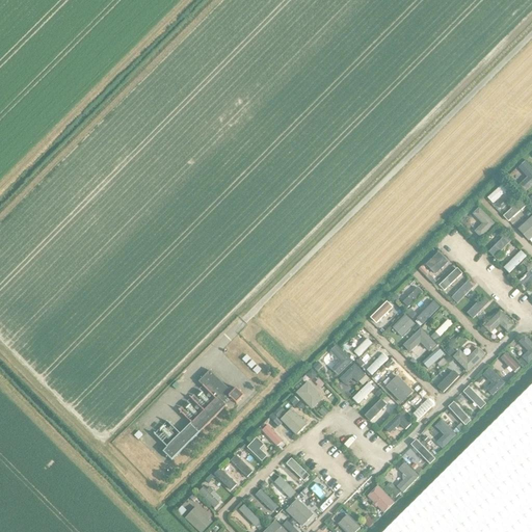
[(527,178),(520,185),(526,192),(531,186),(531,169),(525,162),(519,168),(527,178)]
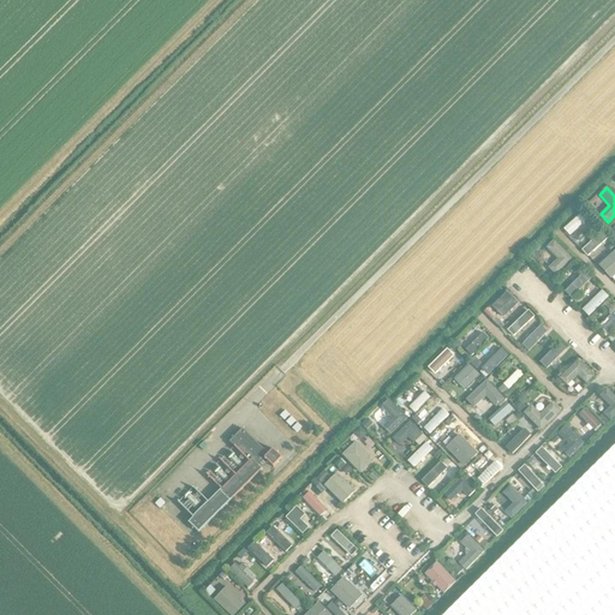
[(571,236),(587,220),(581,214),(565,230),(571,236)]
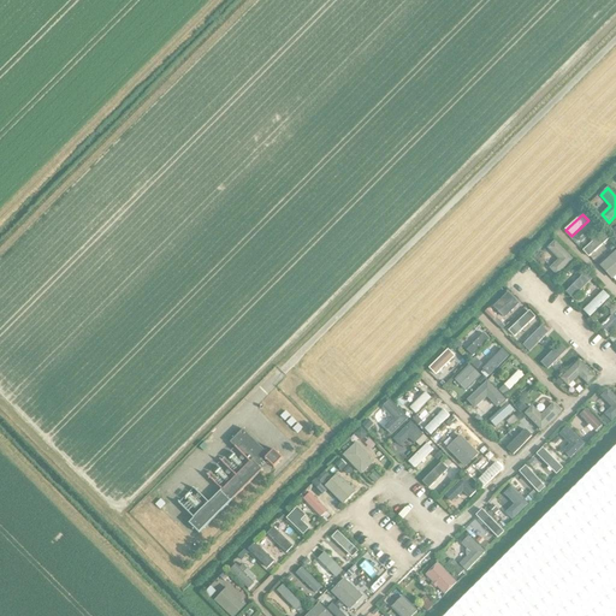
[(604,232),(582,252),(588,258),(610,238),(604,232)]
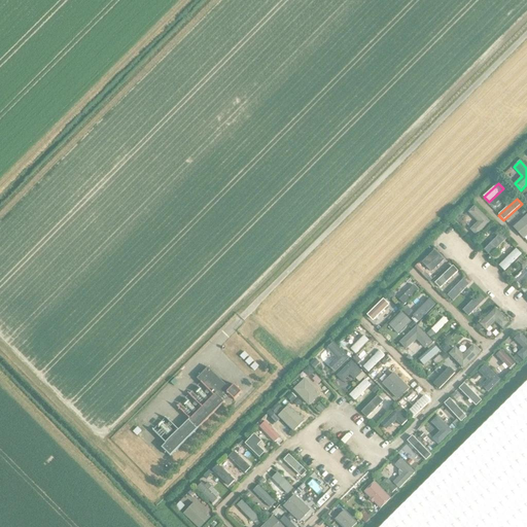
[(489,223),(475,208),(468,214),(477,223),(469,231),(476,237),(489,223)]
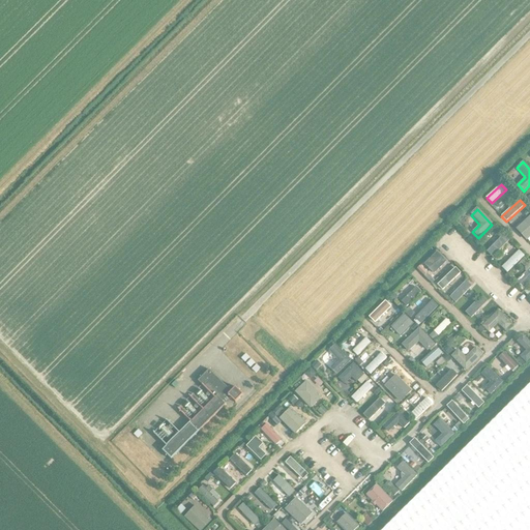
[(529,215),(516,229),(527,241),(529,237),(529,215)]
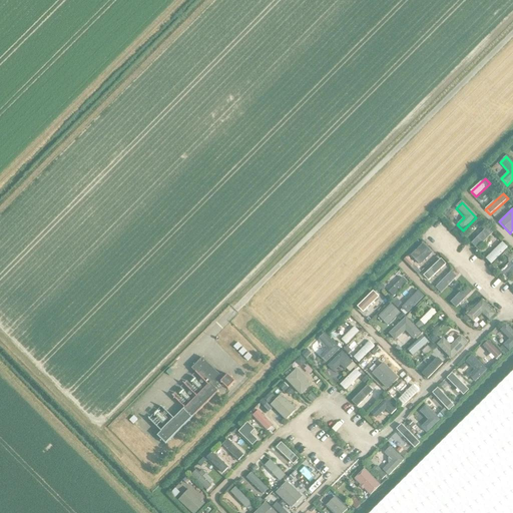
[(480,244),(491,233),(487,229),(476,240),(480,244)]
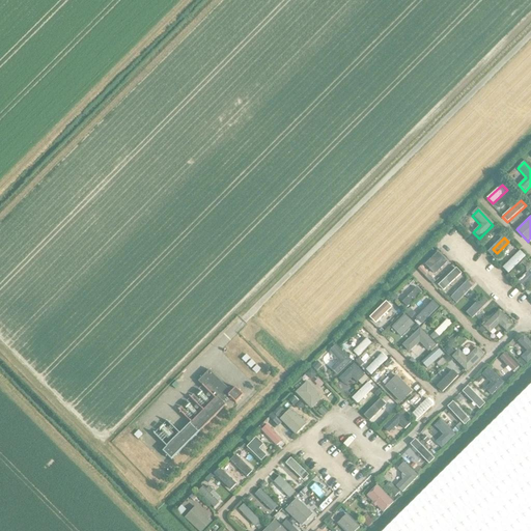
[(438,253),(425,266),(435,275),(447,262),(438,253)]
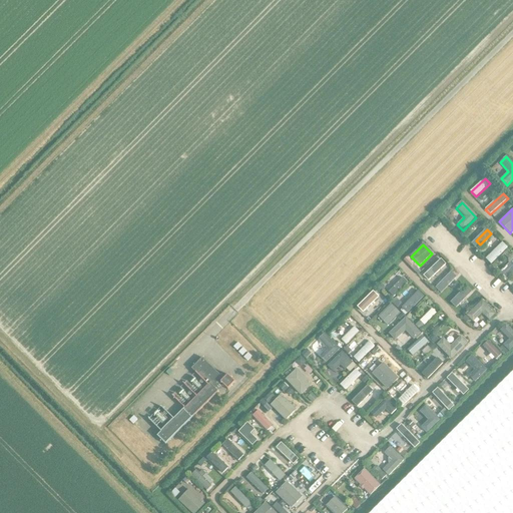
[(506,248),(502,244),(489,258),(493,262),(506,248)]
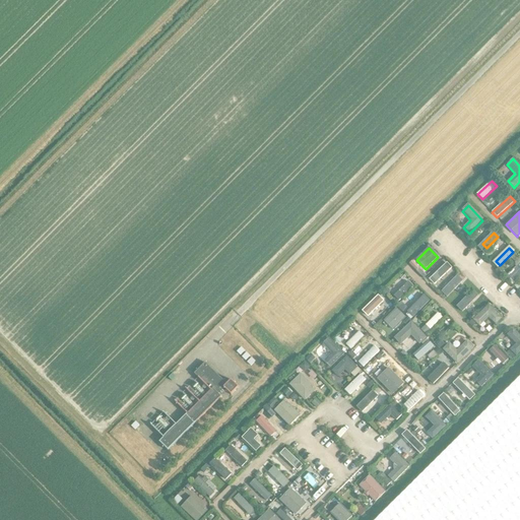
[(430,279),(434,284),(452,268),(447,263),(430,279)]
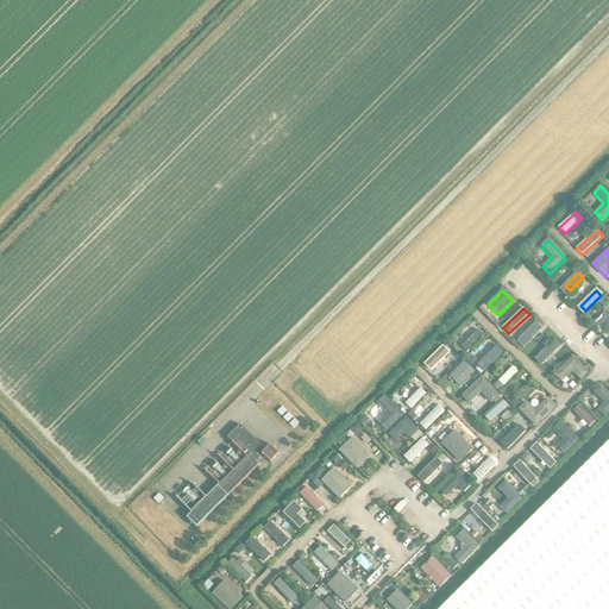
[(603,331),(608,325),(608,314),(598,326),(603,331)]
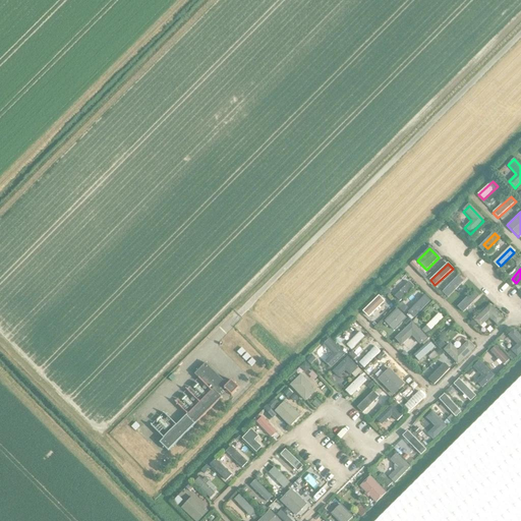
[(457,278),(444,292),(448,296),(462,283),(457,278)]
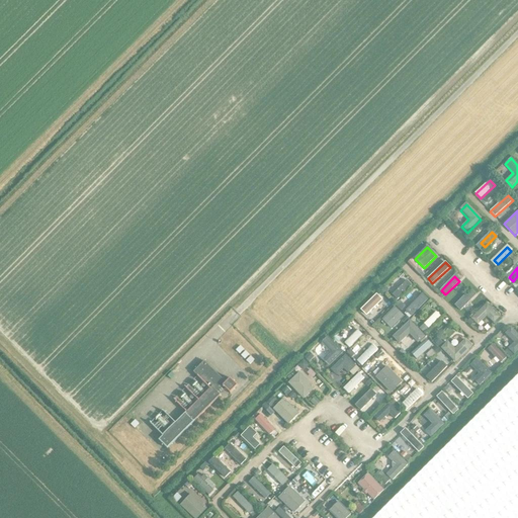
[(398,299),(411,286),(407,282),(394,295),(398,299)]
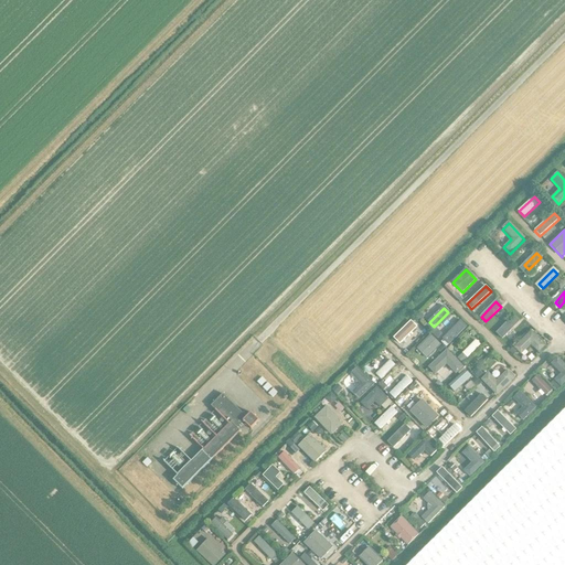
[(498,333),(502,338),(514,324),(510,320),(498,333)]
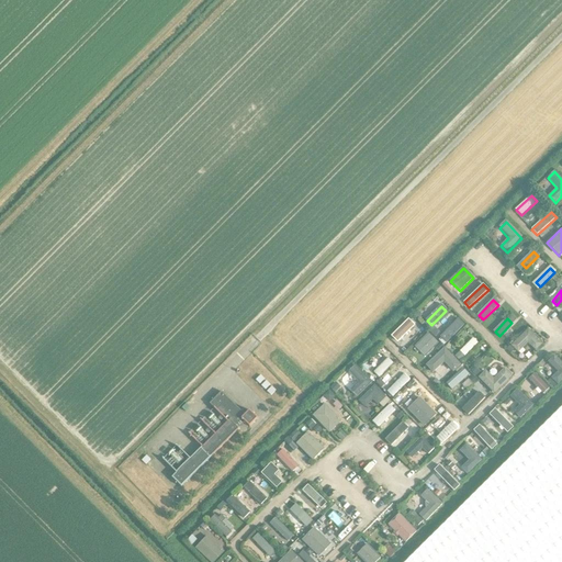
[(413,327),(408,323),(394,336),(398,340),(413,327)]
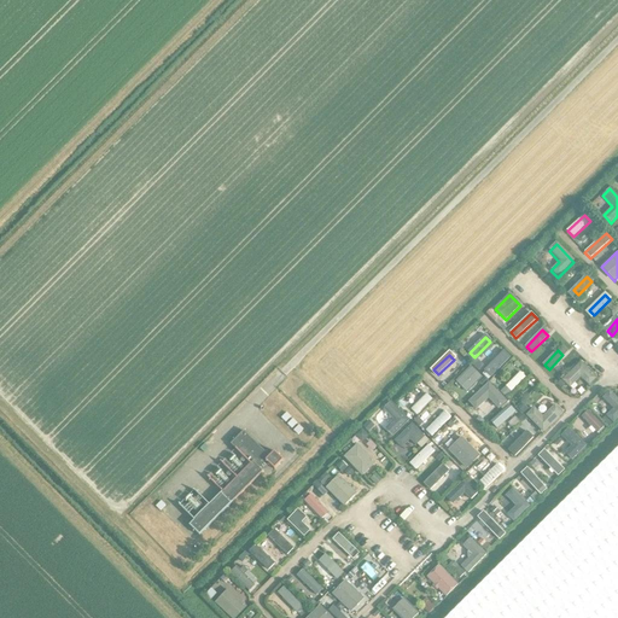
[(507,360),(502,355),(485,371),(491,377),(507,360)]
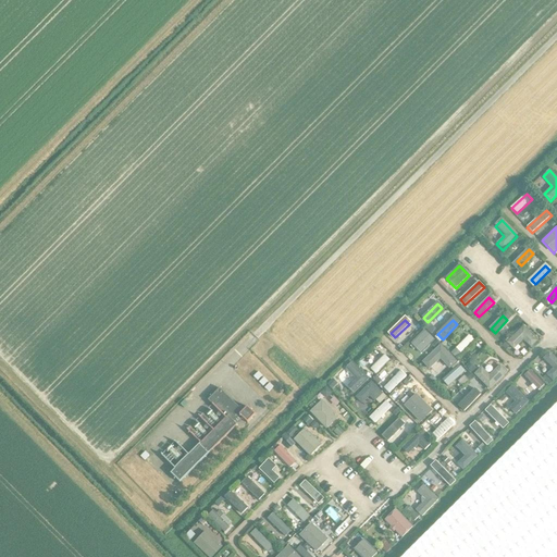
[(523,341),(531,348),(539,342),(523,326),(507,343),(514,350),(523,341)]
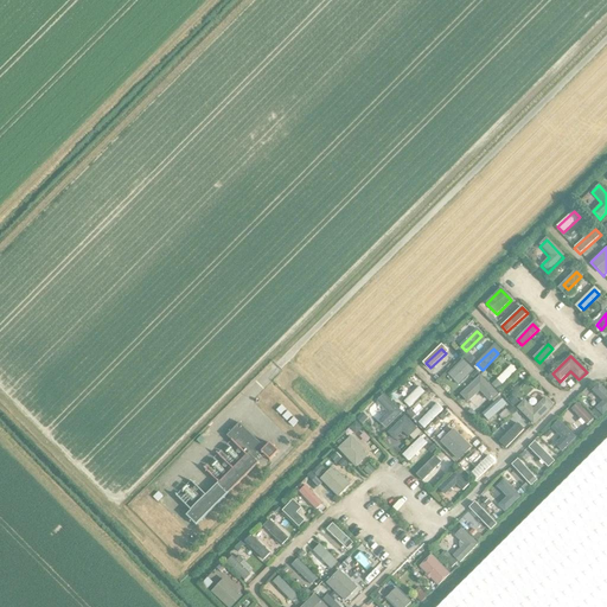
[(459,387),(474,371),(462,360),(448,375),(459,387)]
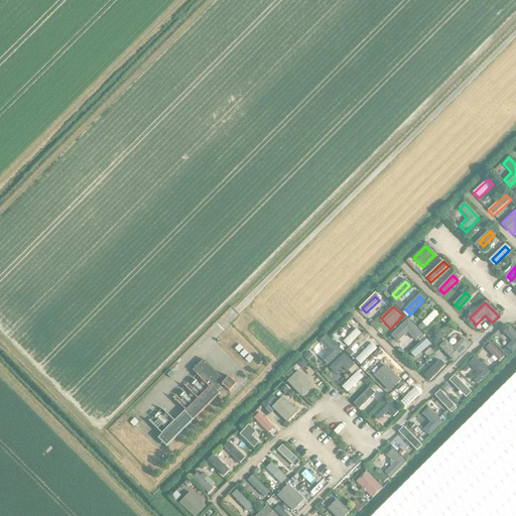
[(426,328),(438,315),(434,311),(422,323),(426,328)]
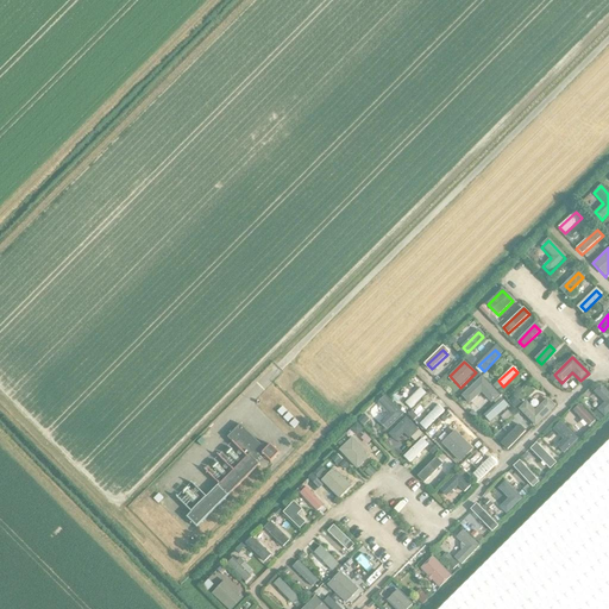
[(508,402),(533,378),(523,369),(498,393),(508,402)]
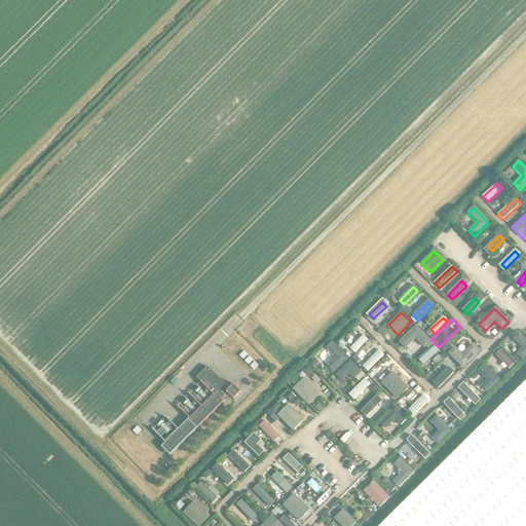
[(405,350),(415,341),(423,348),(430,340),(416,326),(398,344),(405,350)]
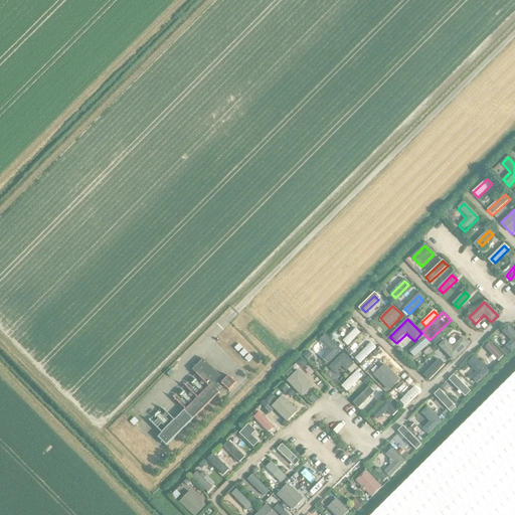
[(514,348),(514,332),(507,325),(500,332),(510,340),(504,346),(511,353),(514,348)]
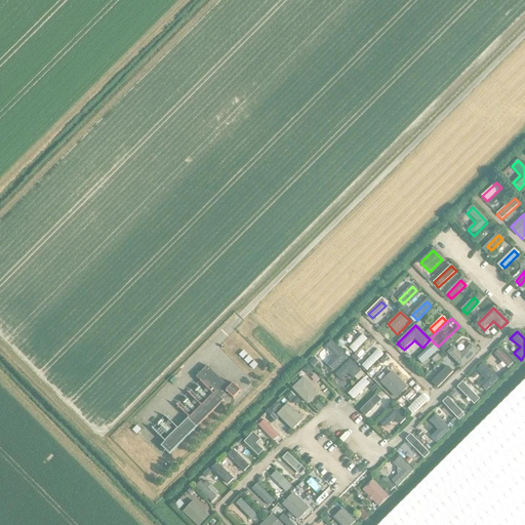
[(350,348),(354,352),(367,339),(363,335),(350,348)]
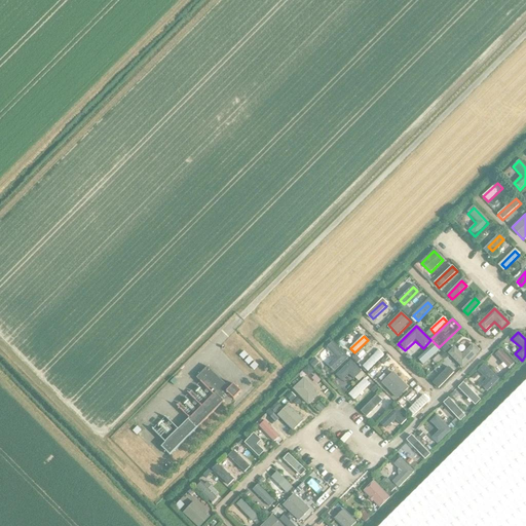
[(326,349),(335,358),(327,367),(333,373),(348,359),(333,342),(326,349)]
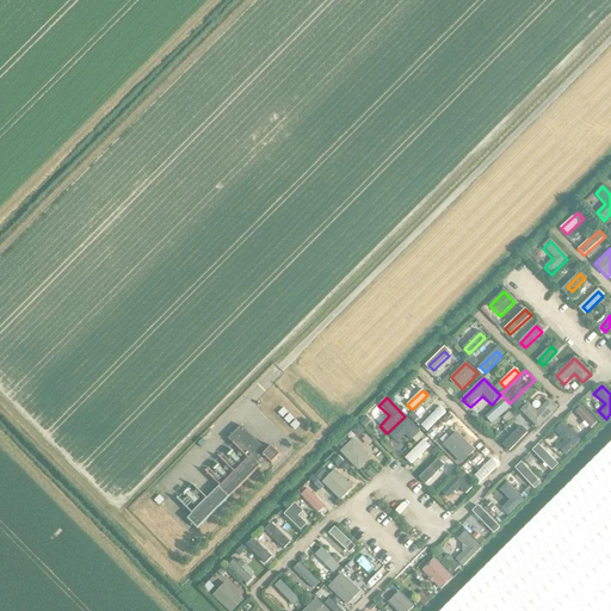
[(556,407),(548,400),(536,412),(529,403),(519,412),(536,427),(556,407)]
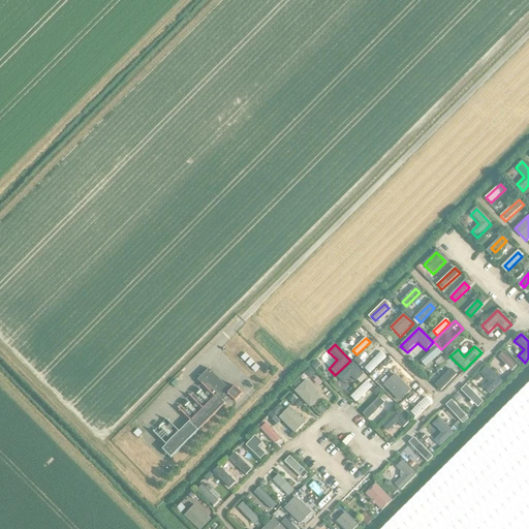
[(419,362),(426,368),(442,353),(436,347),(419,362)]
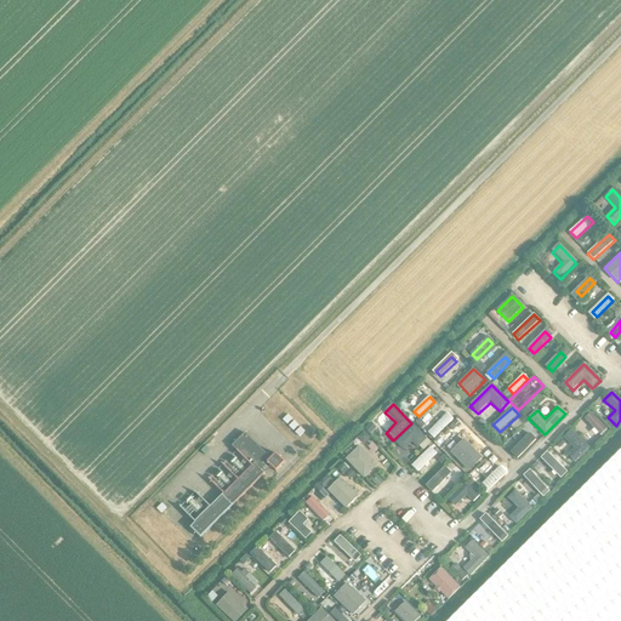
[(600,436),(607,429),(591,412),(584,420),(600,436)]
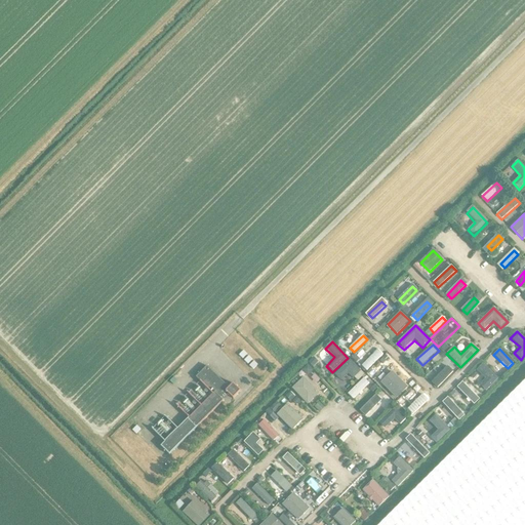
[(377,350),(362,366),(367,371),(382,355),(377,350)]
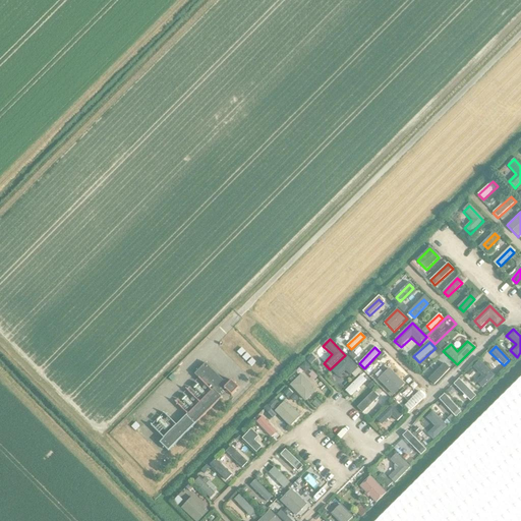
[(358,369),(347,358),(333,372),(338,379),(345,371),(350,377),(358,369)]
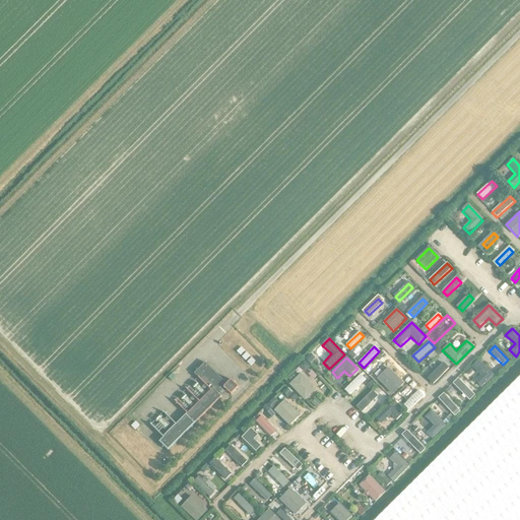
[(442,363),(438,359),(425,372),(429,376),(442,363)]
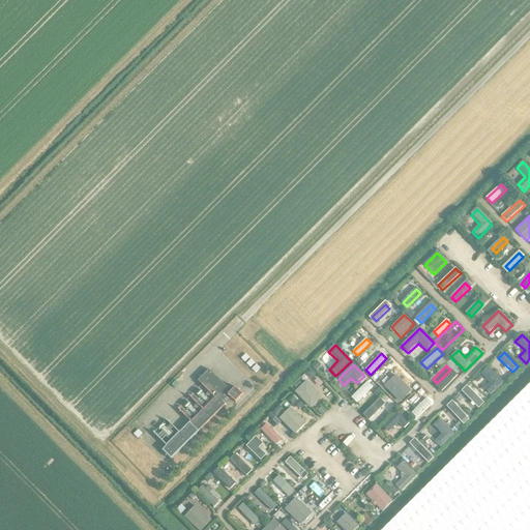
[(484,388),(491,395),(503,383),(488,367),(481,374),(490,383),(484,388)]
